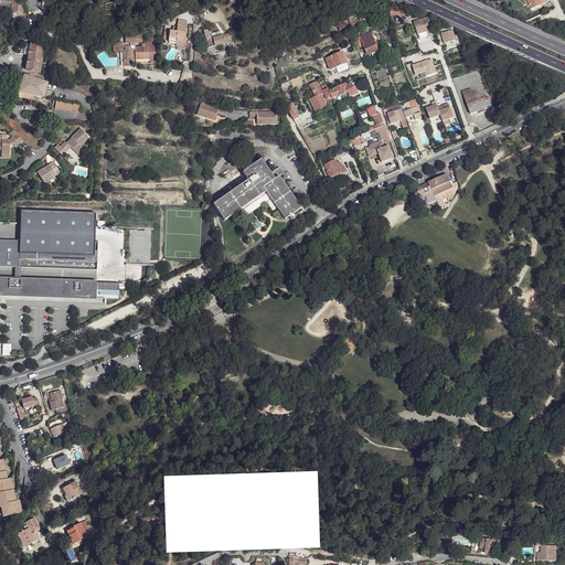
[(0,0),(0,8),(11,10),(11,0),(0,0)]
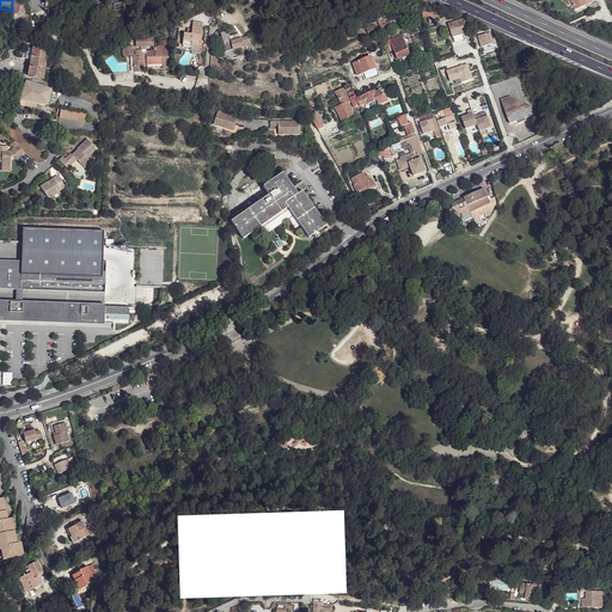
[(12,0),(12,11),(12,17),(17,17),(19,17),(22,19),(28,17),(24,6),(23,2),(22,1),(20,0),(12,0)]
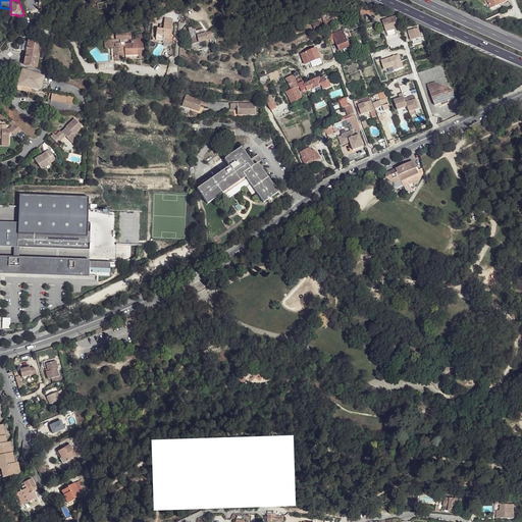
[(513,7),(510,0),(505,3),(508,9),(513,7)]
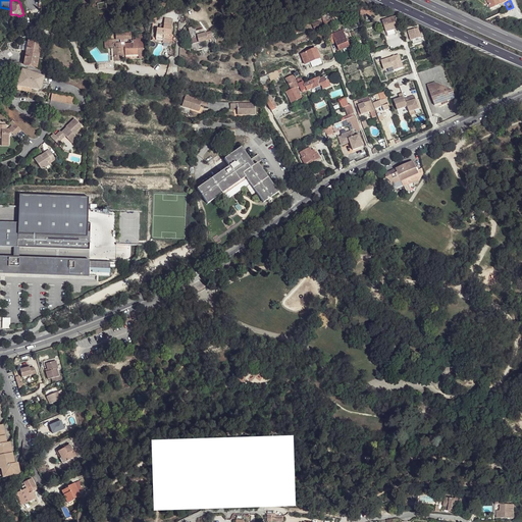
[(397,17),(382,21),(385,32),(400,28),(397,17)]
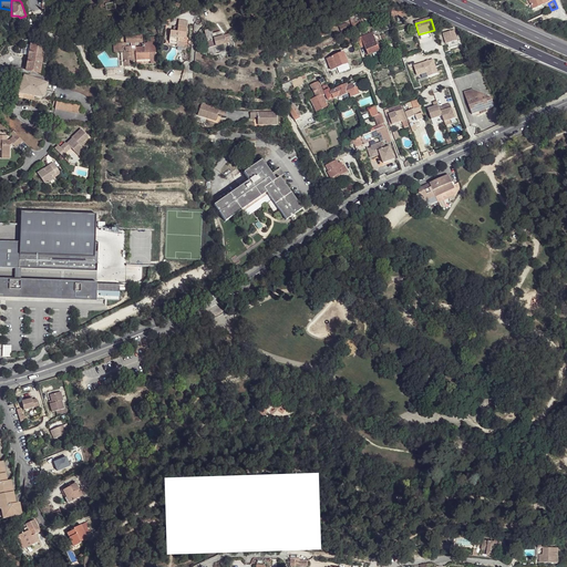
[(169,31),(168,42),(175,43),(175,47),(179,48),(181,44),(183,44),(186,29),(177,28),(173,27),(172,31),(169,31)]
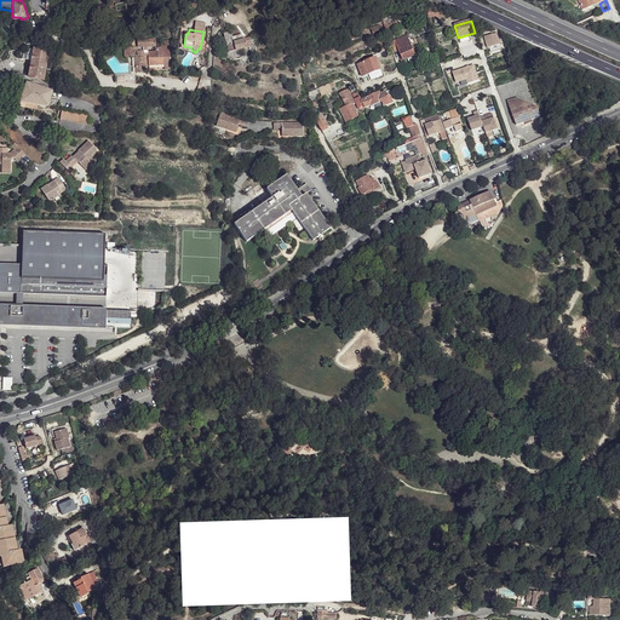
[(224,34),(227,45),(234,42),(233,36),(231,32),(224,34)]
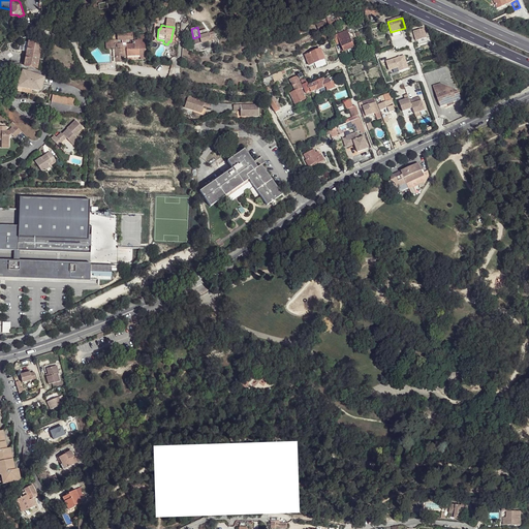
[(193,38),(190,39),(192,44),(211,40),(210,37),(215,36),(214,32),(209,33),(209,31),(205,29),(198,31),(199,36),(193,38)]
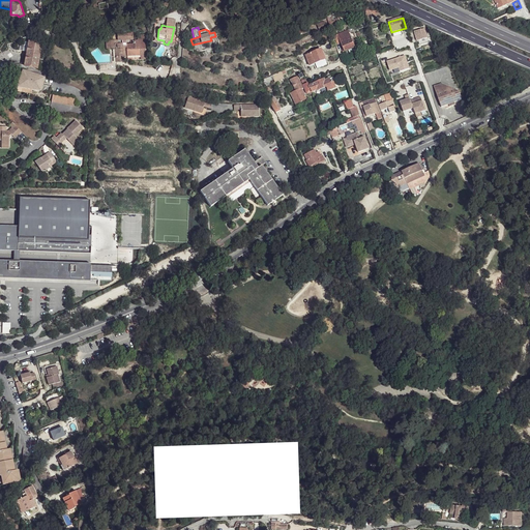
[(348,31),(333,36),(337,45),(341,43),(343,48),(344,52),(348,51),(355,48),(351,39),(348,31)]
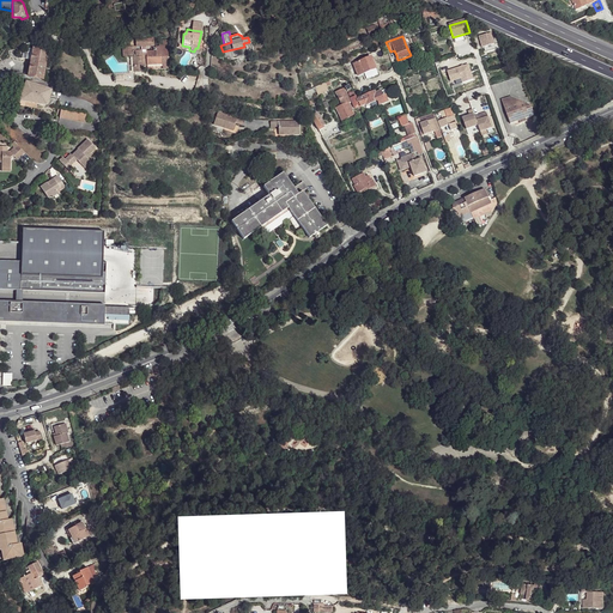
[(153,38),(135,40),(135,48),(140,48),(140,50),(134,50),(134,73),(143,72),(143,67),(146,67),(146,65),(146,52),(146,47),(153,47),(153,38)]
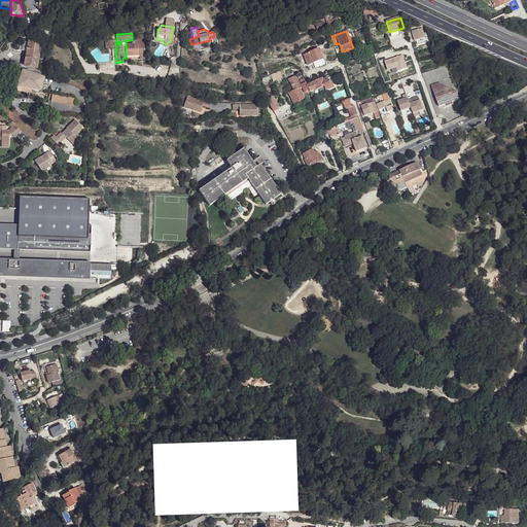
[(126,44),(126,56),(141,55),(141,49),(144,49),(144,39),(145,39),(145,35),(138,35),(138,38),(140,38),(140,41),(138,41),(137,44),(126,44)]
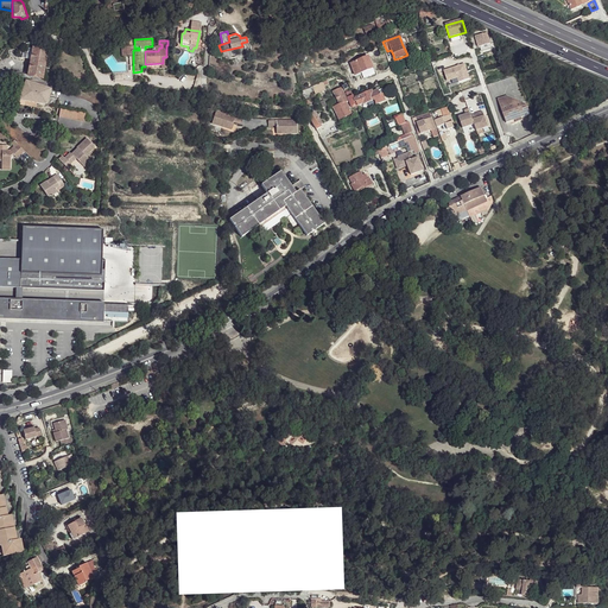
[(121,48),(121,57),(131,57),(132,73),(133,73),(133,50),(133,46),(121,48)]
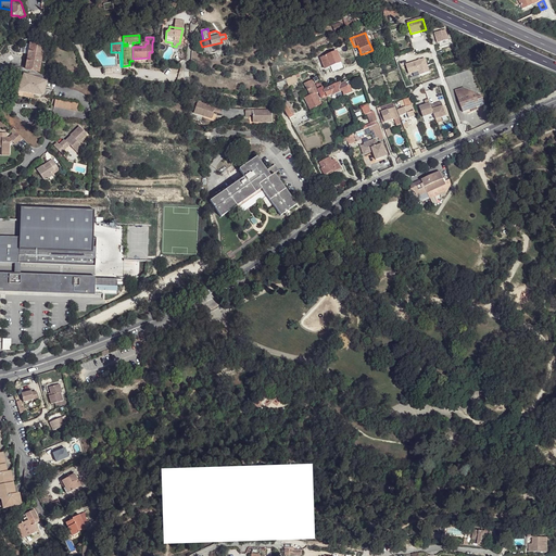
[(32,45),(26,70),(39,72),(43,47),(32,45)]
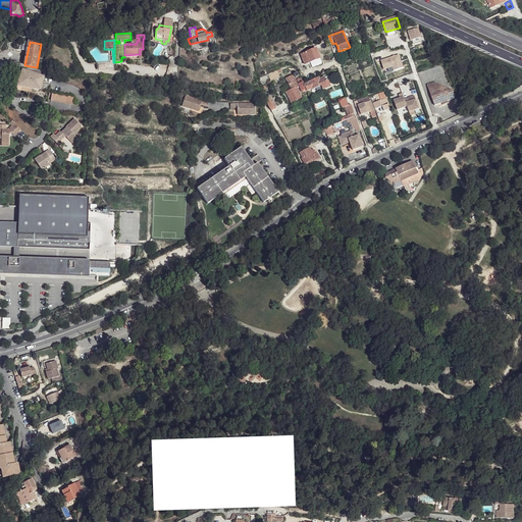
[(316,49),(301,54),(305,64),(310,62),(320,59),(316,49)]
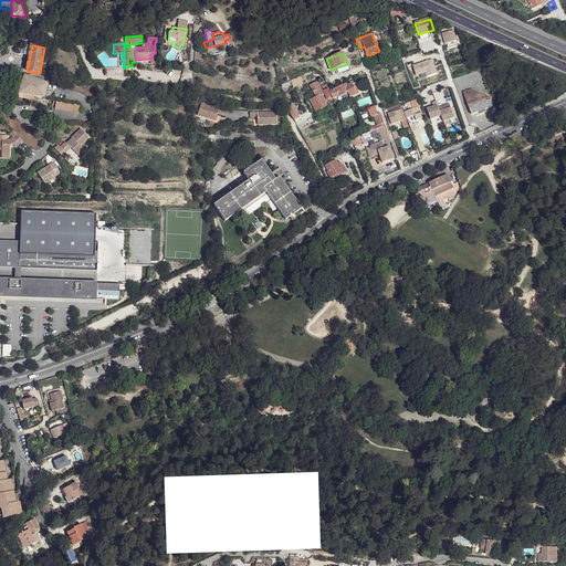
[(336,67),(338,73),(349,69),(347,64),(336,67)]
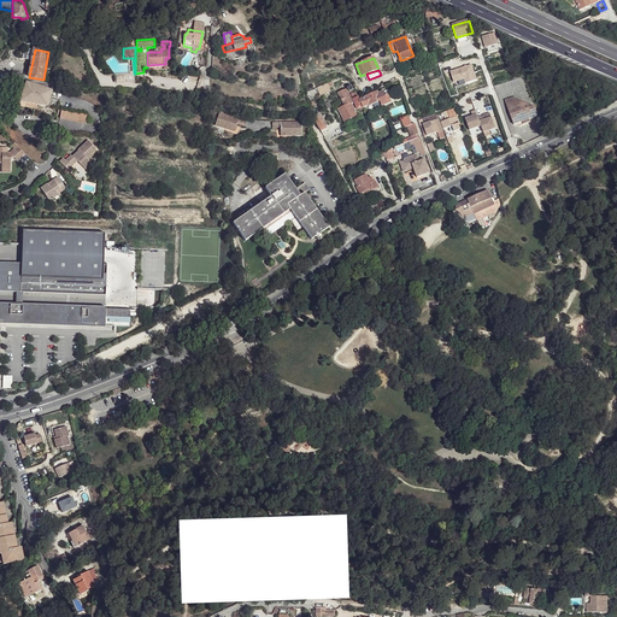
[(28,83),(22,101),(47,106),(48,103),(52,92),(28,83)]
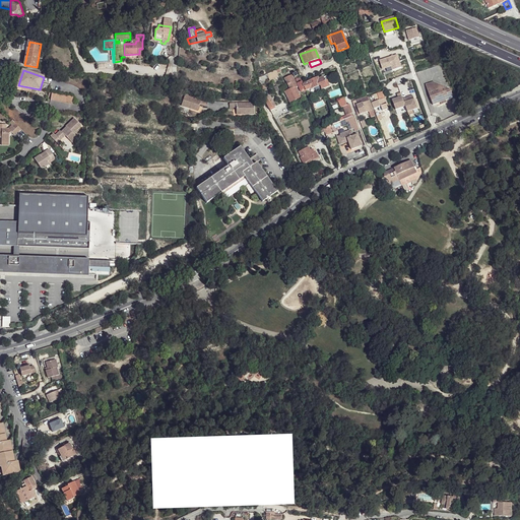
[(276,70),(267,75),(270,81),(279,76),(276,70)]
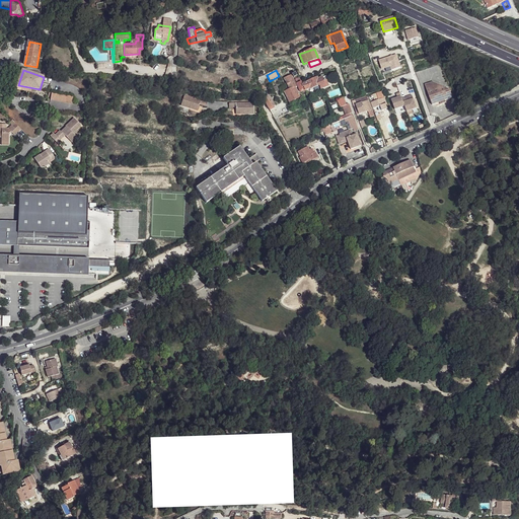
[(291,75),(284,78),(290,89),(295,86),(296,85),(291,75)]
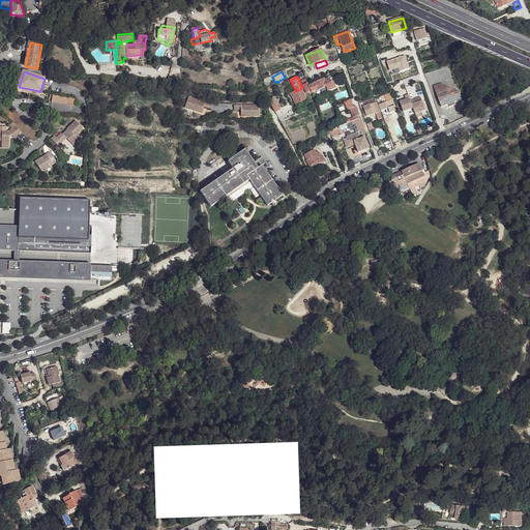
[(314,85),(310,87),(311,90),(312,92),(316,90),(316,91),(326,87),(327,90),(328,90),(328,91),(329,90),(331,89),(331,88),(334,87),(332,83),(331,84),(329,79),(323,81),(314,84),(314,85)]
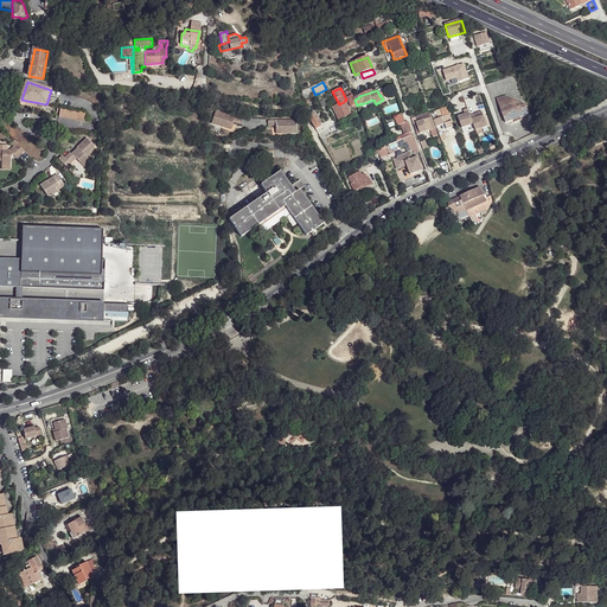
[(506,96),(497,100),(505,122),(510,121),(519,117),(529,115),(525,106),(506,96)]
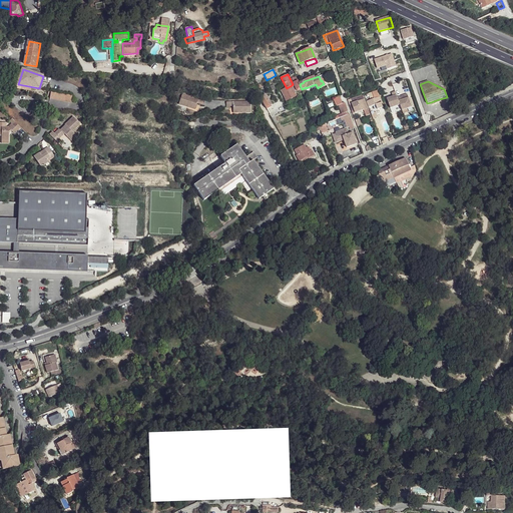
[(282,90),(287,101),(297,96),(292,85),(287,88),(282,90)]
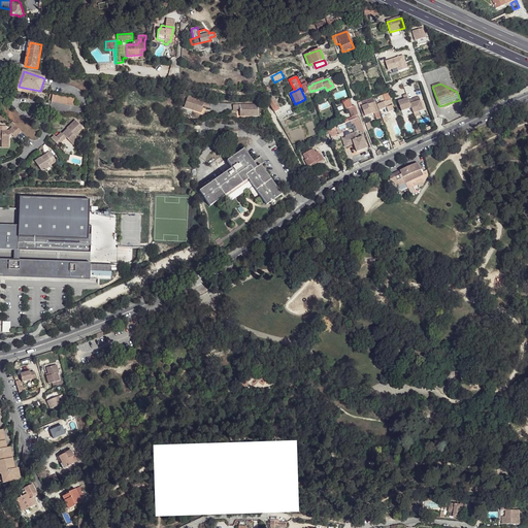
[(53,94),(52,101),(73,105),(74,97),(53,94)]
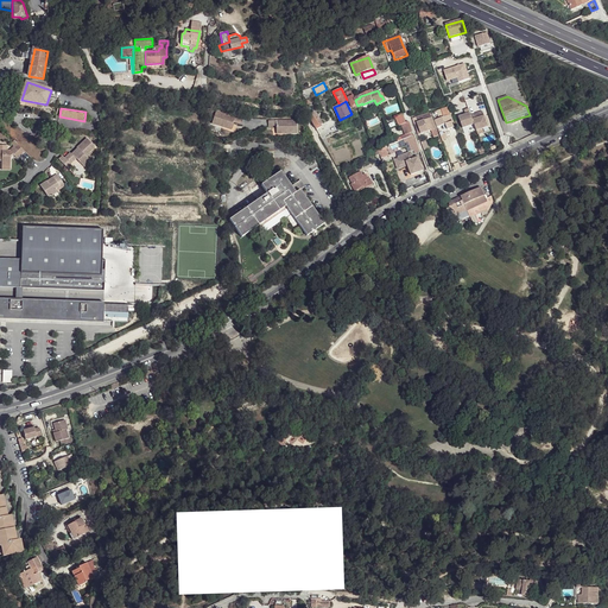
[(441,119),(435,121),(437,127),(444,125),(447,128),(455,126),(448,108),(438,112),(441,119)]
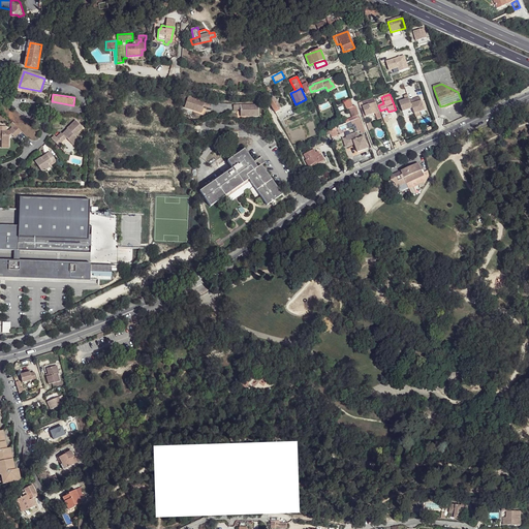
[(400,102),(403,112),(412,109),(408,95),(404,96),(405,100),(400,102)]
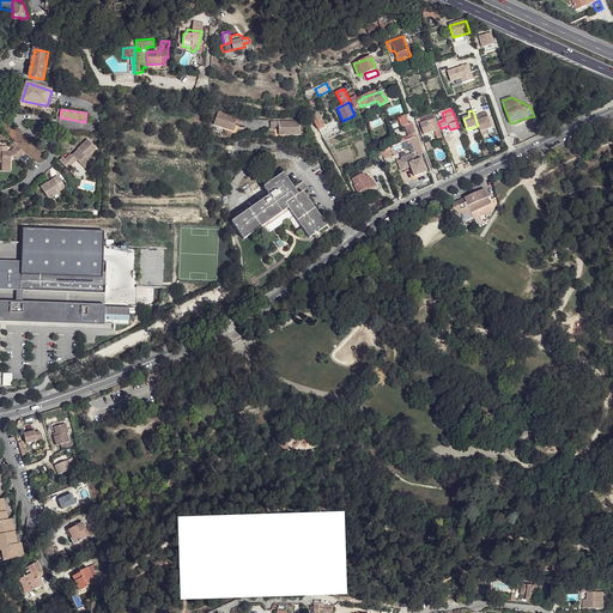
[(219,113),(214,126),(235,132),(237,123),(244,126),(247,120),(219,113)]
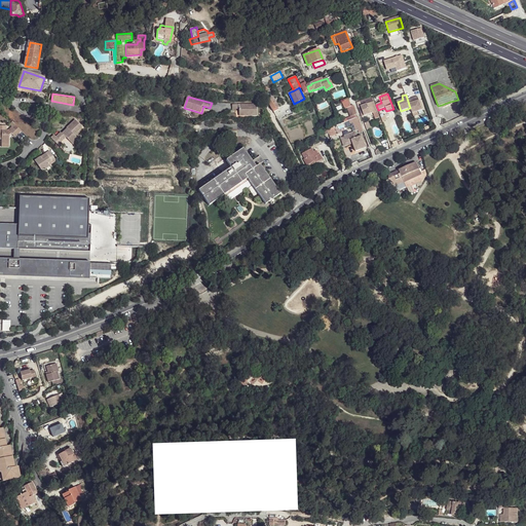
[(271,97),(266,100),(272,110),(277,108),(271,97)]
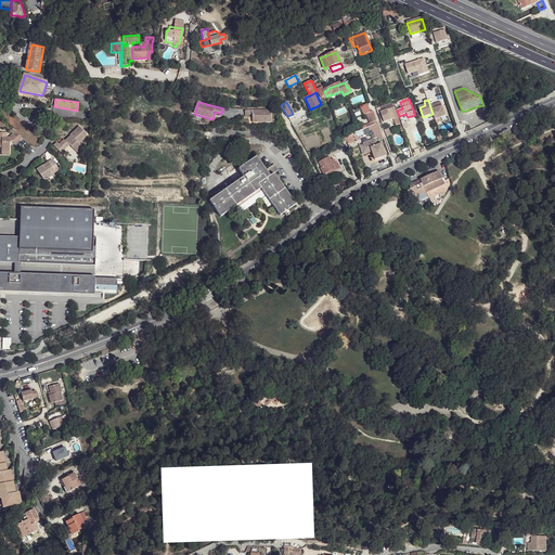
[(392,103),(376,108),(379,118),(382,117),(384,123),(394,119),(396,126),(400,125),(396,112),(394,113),(391,108),(394,107),(392,103)]
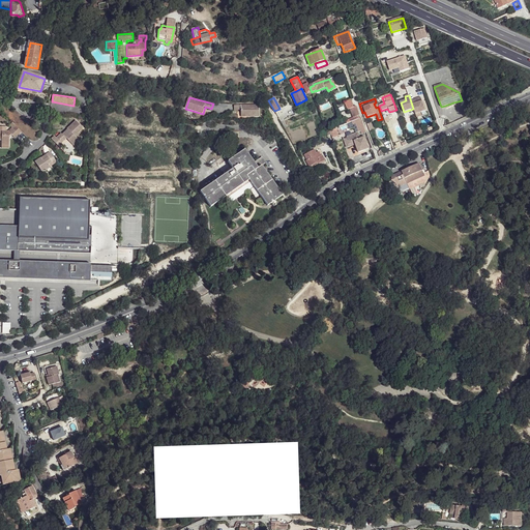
[(415,99),(411,100),(413,109),(414,111),(416,115),(425,111),(422,101),(416,104),(415,99)]
